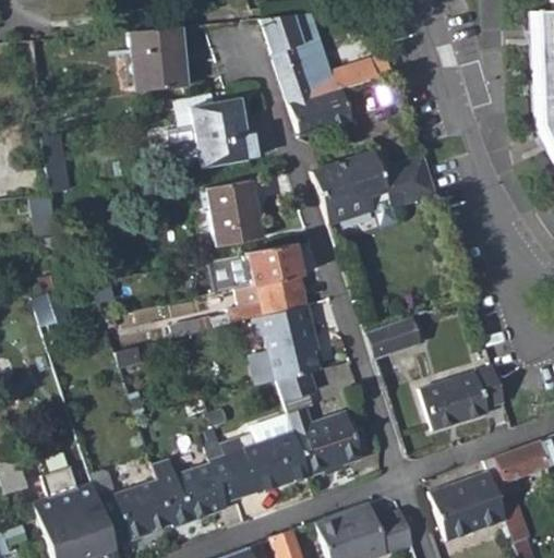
[(553,7),(534,9),(545,126),(553,143),(553,7)]
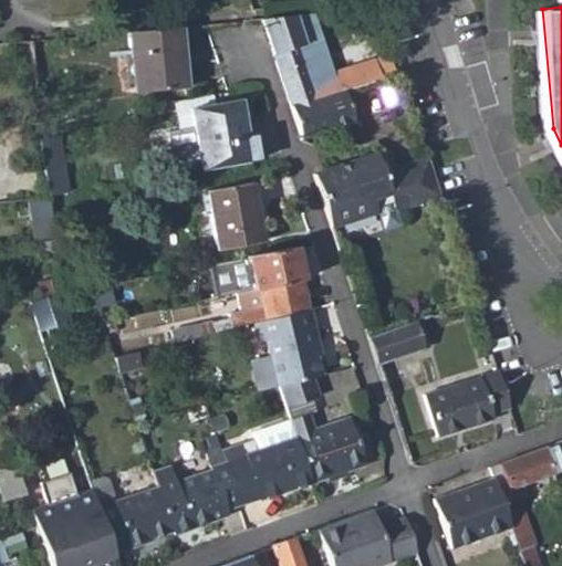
[(299,17),(264,19),(294,107),(344,91),(383,77),(378,60),(316,79),(304,45),(309,44),(299,17)]
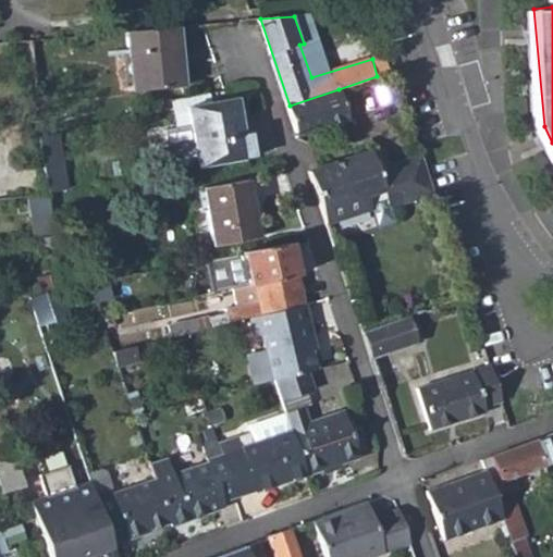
[(180,27),(130,33),(134,89),(185,85),(180,27)]
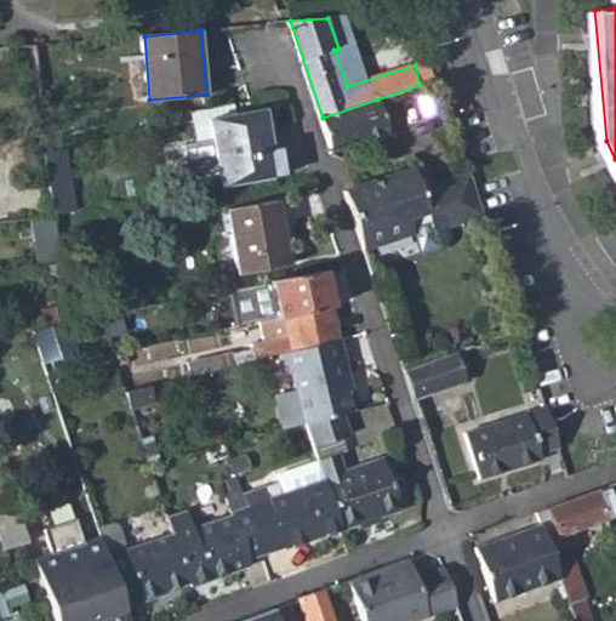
[(415,66),(420,85),(441,79),(435,60),(415,66)]
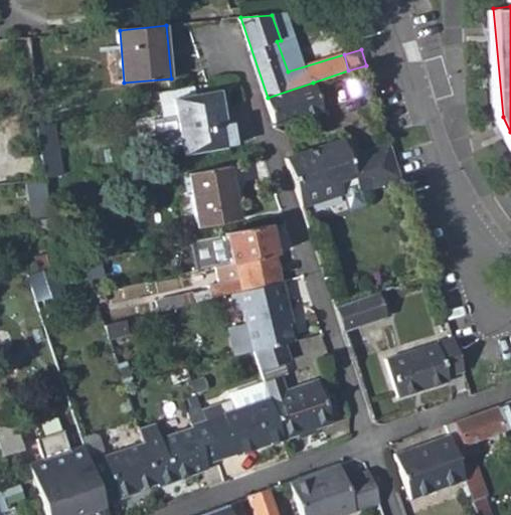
[(313,82),(268,98),(277,124),(322,109),(313,82)]
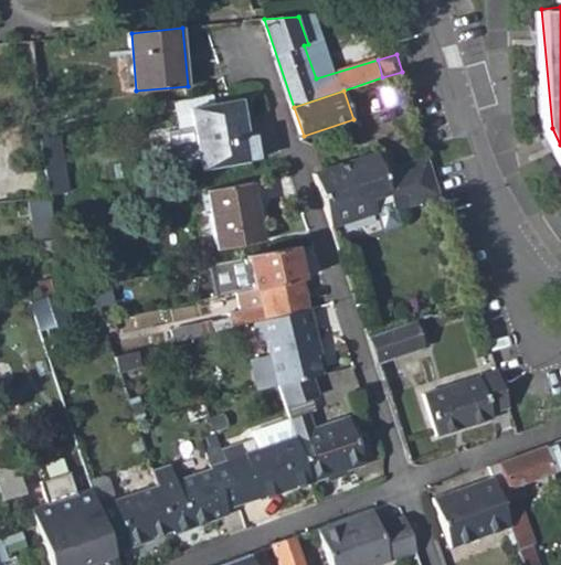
[(176,103),(181,129),(196,127),(192,110),(218,106),(215,96),(176,103)]
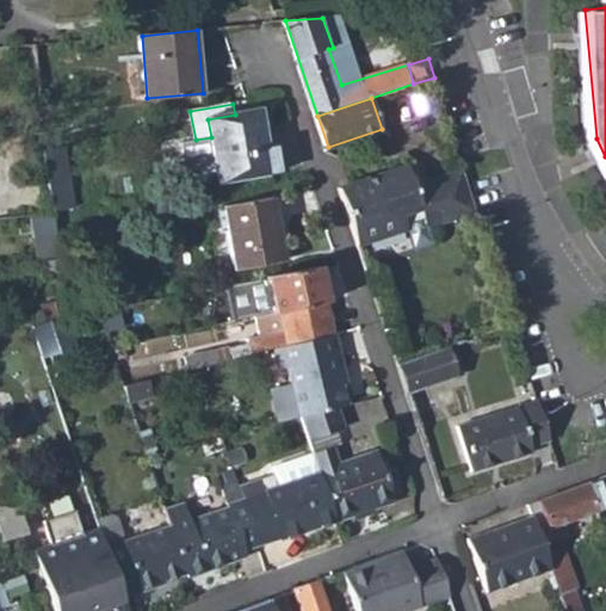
[(235,115),(208,119),(211,137),(196,140),(184,142),(187,159),(192,158),(193,168),(201,167),(216,165),(218,179),(218,181),(282,170),(277,144),(269,146),(261,109),(235,115)]
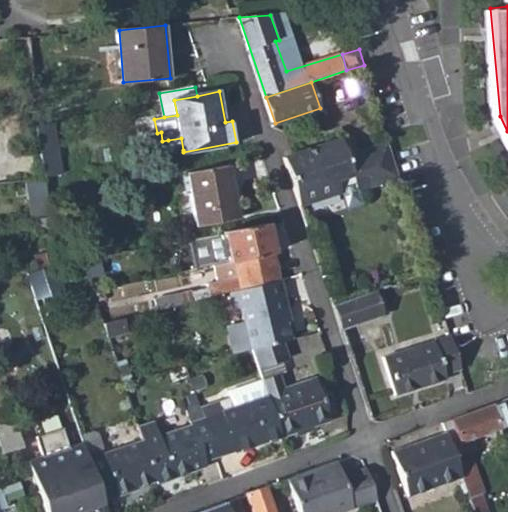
[(37,126),(42,148),(59,145),(55,123),(37,126)]
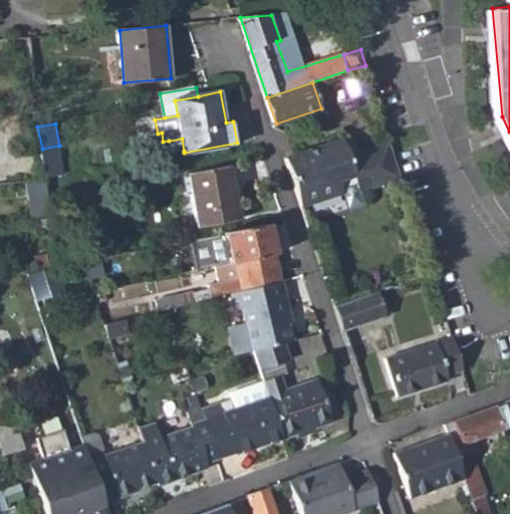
[(353,136),(332,143),(344,177),(355,174),(360,189),(383,182),(385,187),(403,181),(391,143),(360,154),(353,136)]
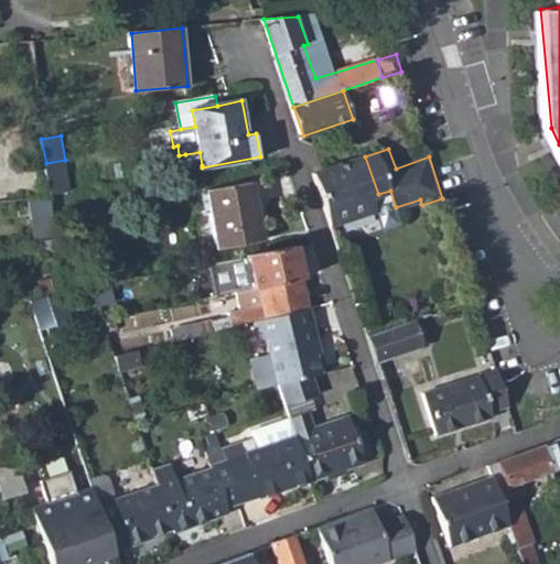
[(200,152),(185,154),(187,167),(202,165),(200,152)]
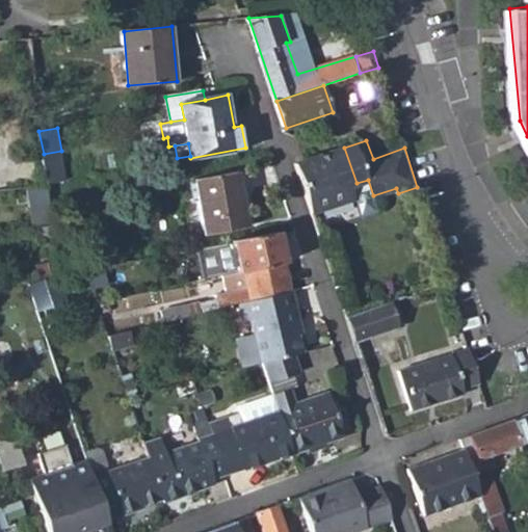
[(344,148),(297,164),(313,212),(357,197),(351,185),(357,183),(344,148)]
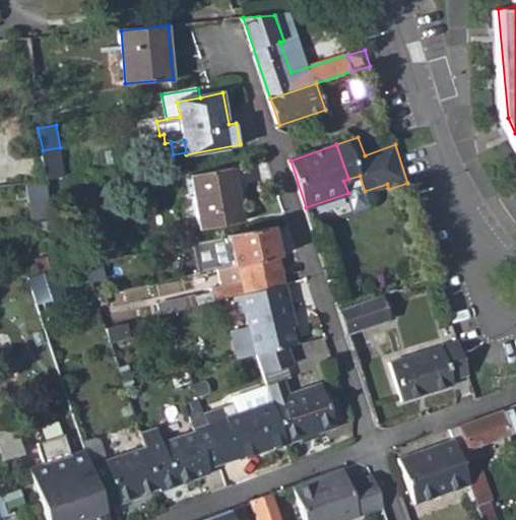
[(49,181),(66,177),(60,147),(43,150),(49,181)]
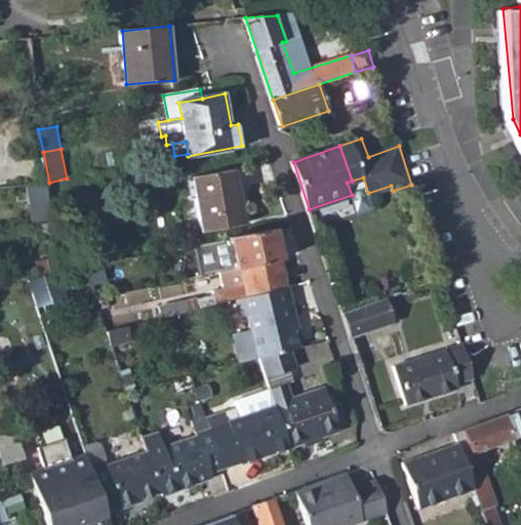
[(236,170),(195,178),(205,232),(245,224),(236,170)]
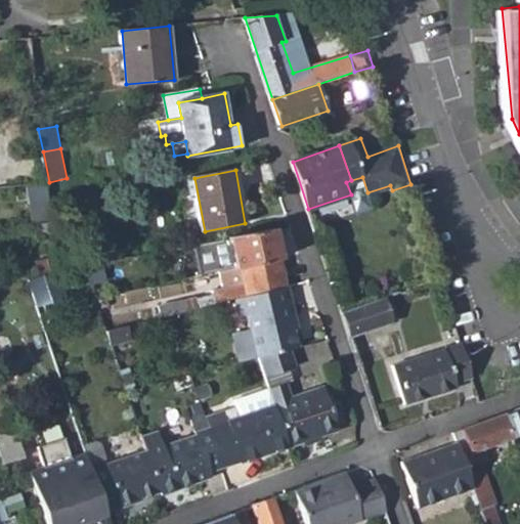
[(36,222),(54,219),(47,183),(29,186),(36,222)]
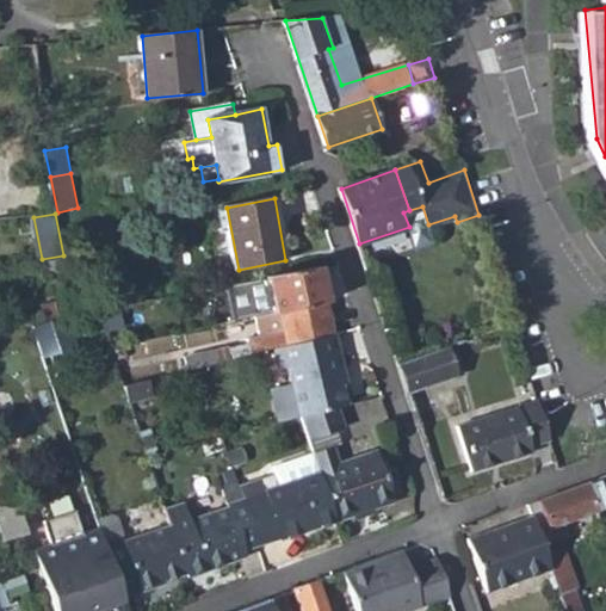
[(320,270),(235,285),(239,300),(271,294),(274,313),(280,312),(326,301),(320,270)]
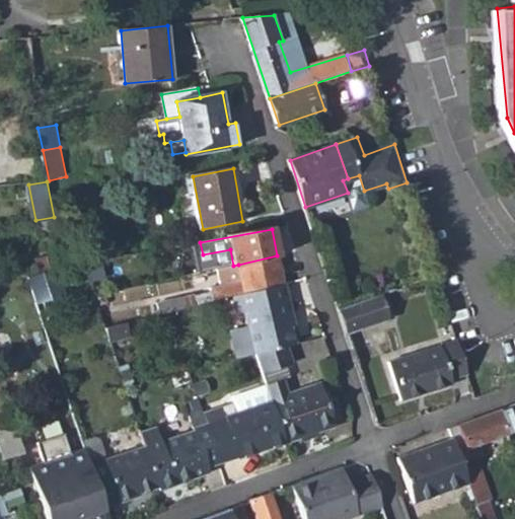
[(284,286),(277,255),(238,265),(242,282),(218,287),(219,293),(220,300),(235,297),(284,286)]
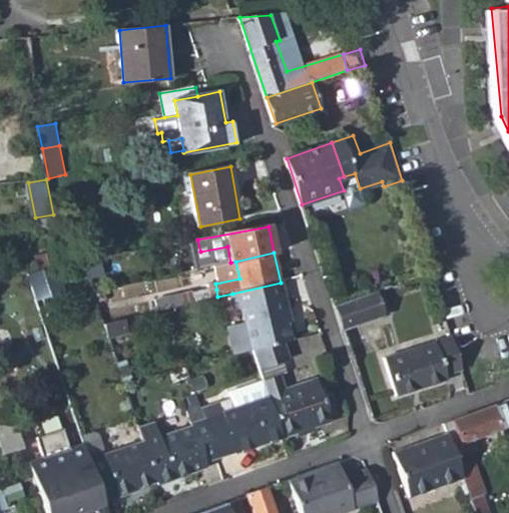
[(44,269),(50,286),(90,274),(86,260),(44,269)]
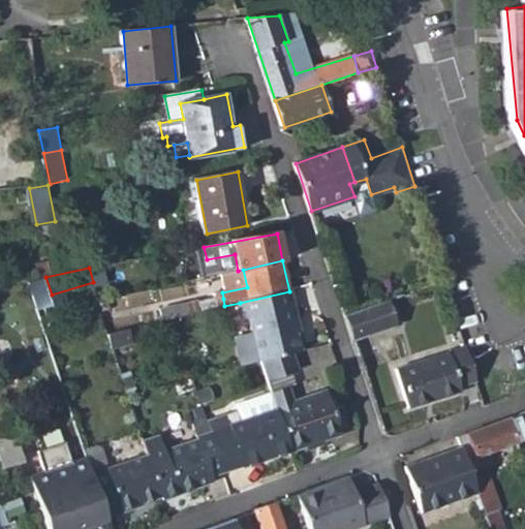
[(28,280),(37,306),(54,302),(52,294),(45,277),(28,280)]
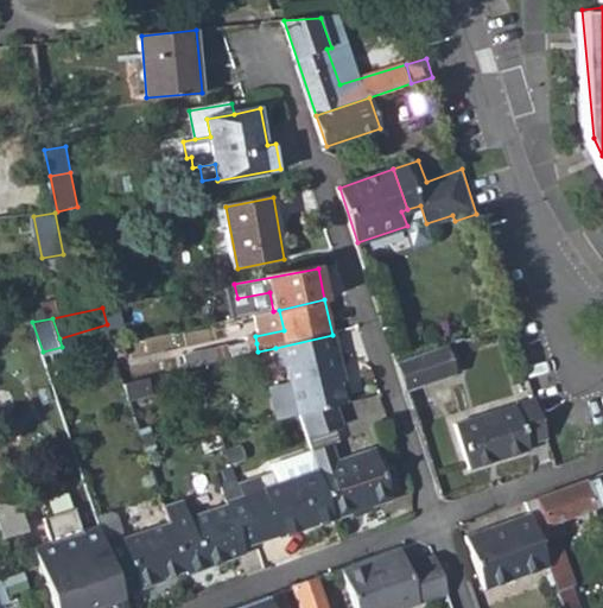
[(340,366),(332,335),(275,348),(279,365),(286,363),(290,380),(271,385),(277,415),(299,409),(335,400),(342,398),(335,366),(340,366)]
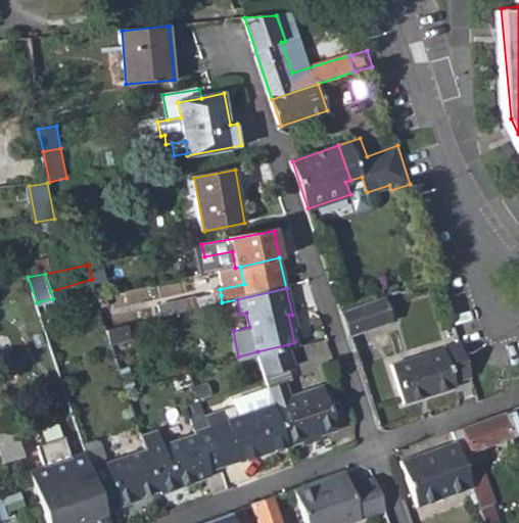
[(189,311),(222,302),(221,295),(214,297),(213,293),(186,299),(189,311)]
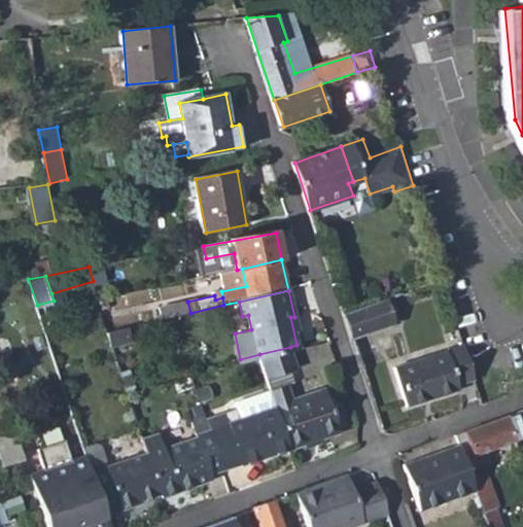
[(387,300),(345,315),(353,338),(395,323),(387,300)]
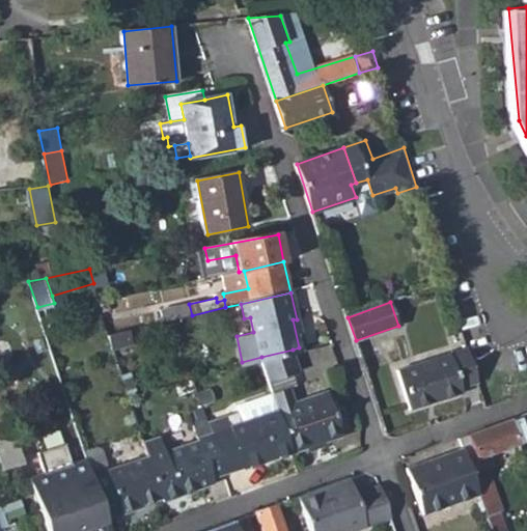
[(116,352),(134,345),(128,329),(110,335),(116,352)]
